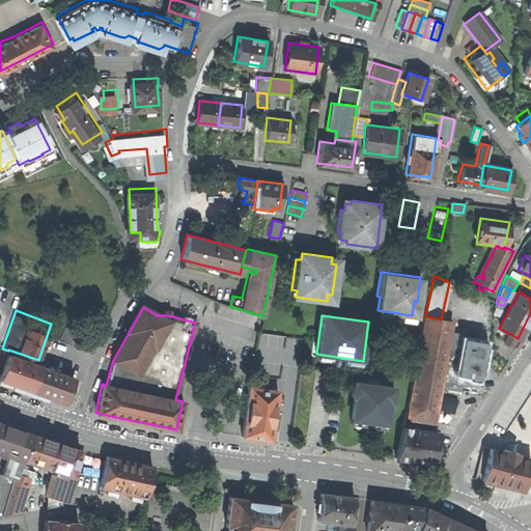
[(423,316),(407,408),(406,408),(400,426),(401,427),(394,457),(431,463),(437,432),(426,430),(428,421),(432,422),(439,390),(446,391),(446,389),(459,391),(463,375),(453,374),(458,347),(454,346),(456,333),(449,331),(450,322),(441,319),(425,316),(423,316)]
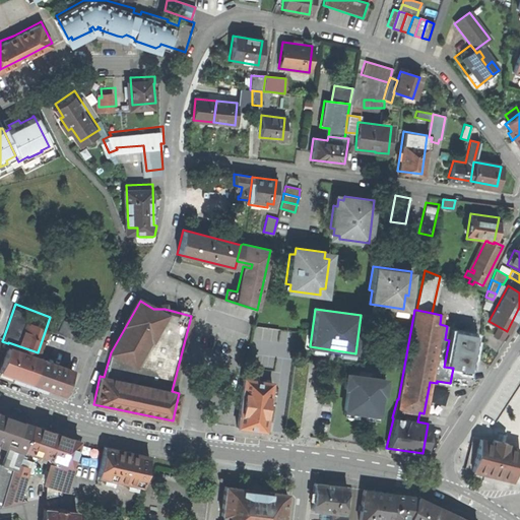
[(65,331),(70,318),(64,315),(58,328),(65,331)]
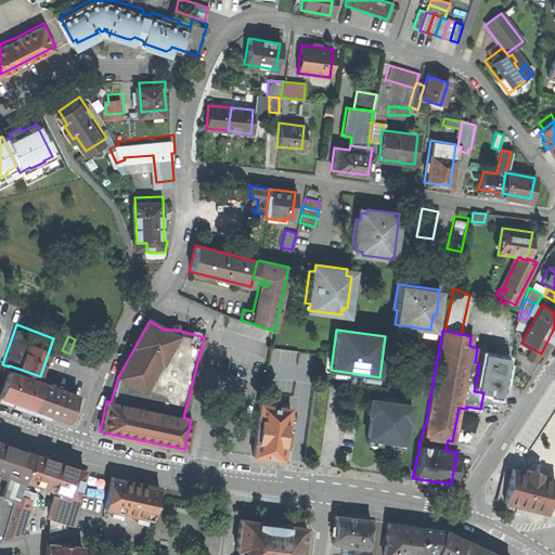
[(75,339),(69,353),(76,356),(82,343),(75,339)]
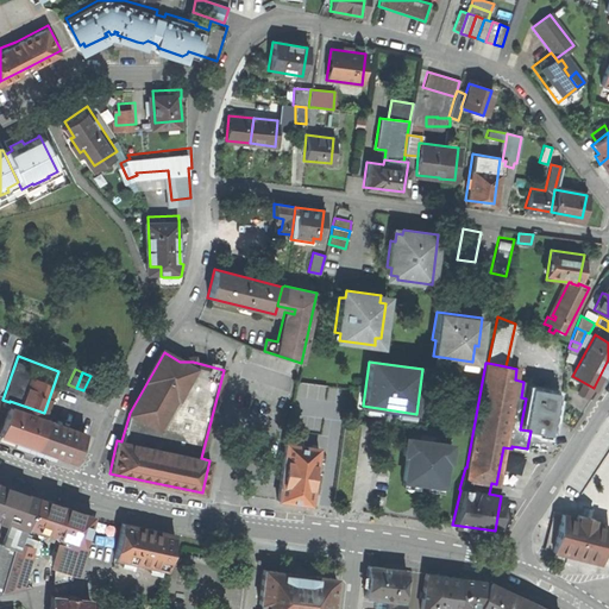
[(90,376),(83,390),(92,394),(98,378),(90,376)]
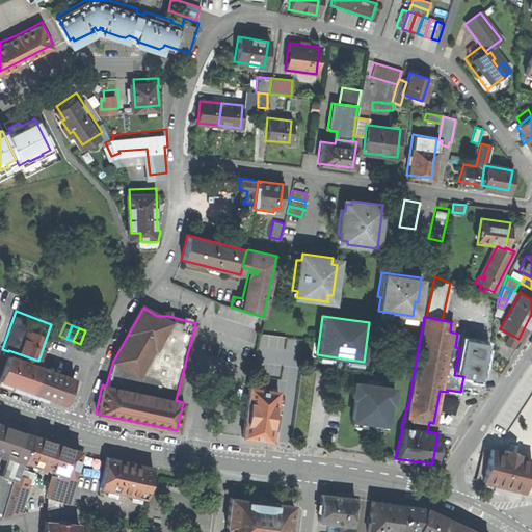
[(87,347),(92,334),(85,330),(80,344),(87,347)]
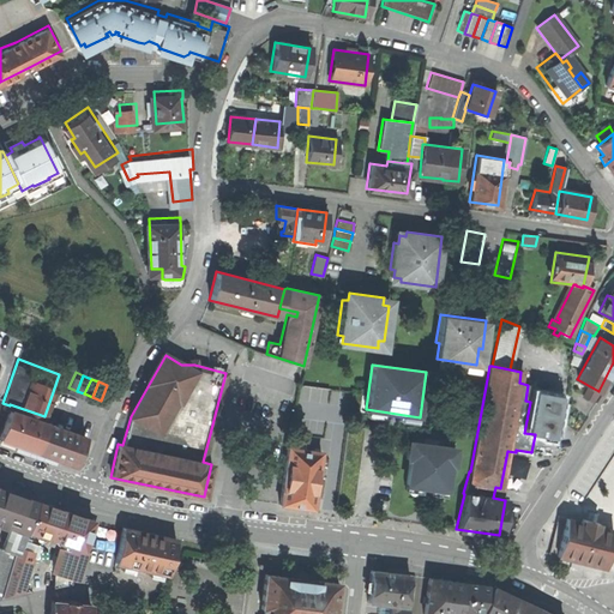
[(107,385),(101,401),(108,404),(115,389),(107,385)]
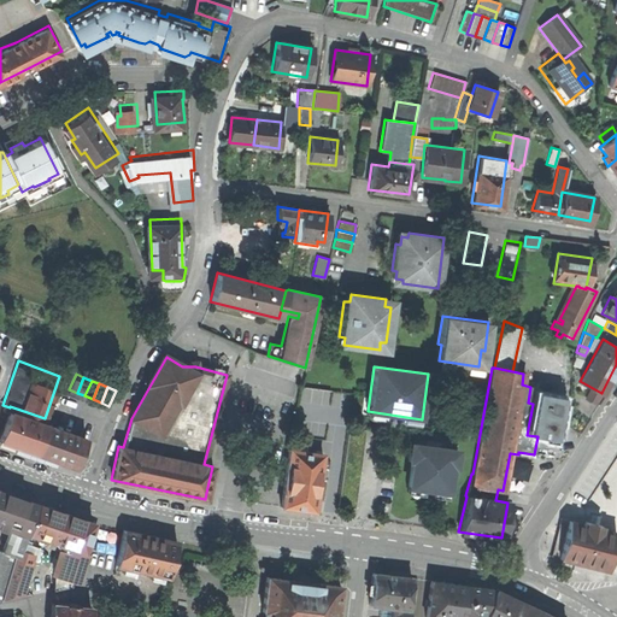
[(535,392),(533,404),(527,435),(538,436),(556,440),(563,397),(548,394),(548,391),(538,388),(538,392),(535,392)]
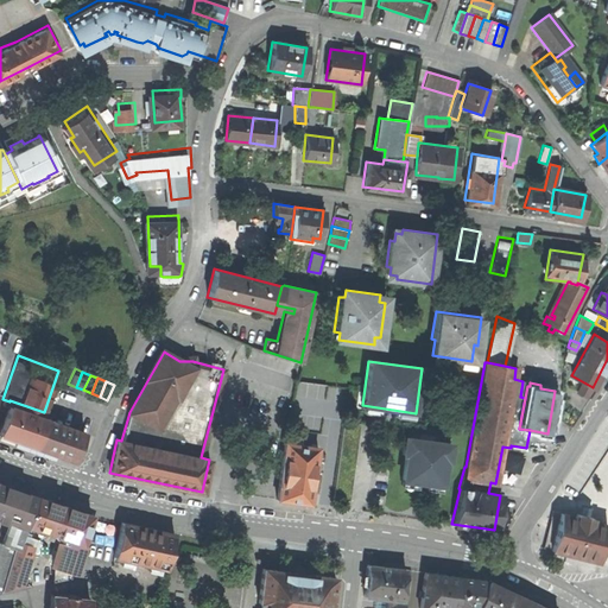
[(10,401),(0,428),(75,456),(86,428),(44,412),(10,400),(10,401)]
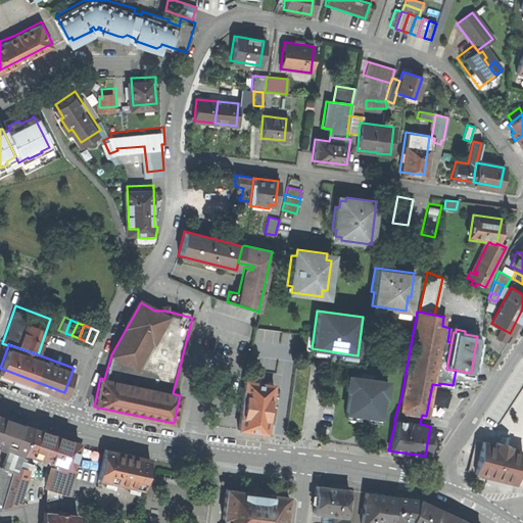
[(348,394),(345,414),(380,418),(382,398),(386,398),(389,380),(347,375),(345,394),(348,394)]
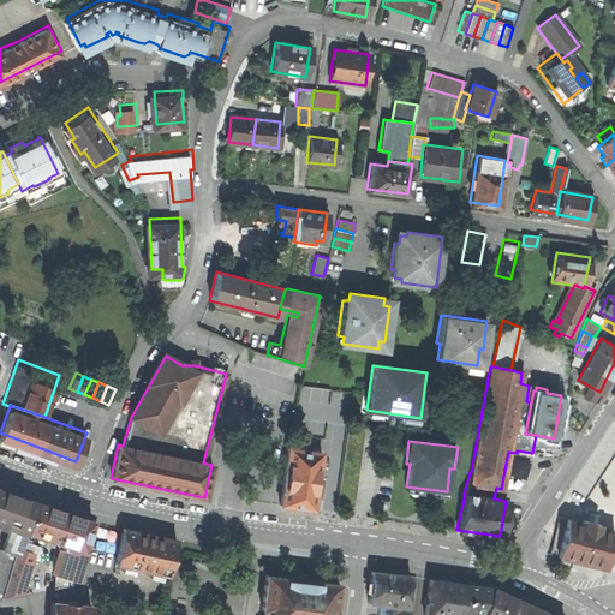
[(320,452),(287,447),(279,503),(312,508),(320,452)]
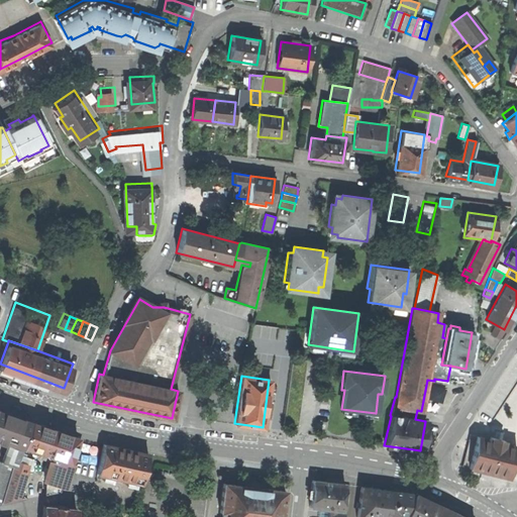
[(0,411),(0,442),(2,444),(3,442),(7,443),(21,448),(21,446),(30,421),(0,411)]
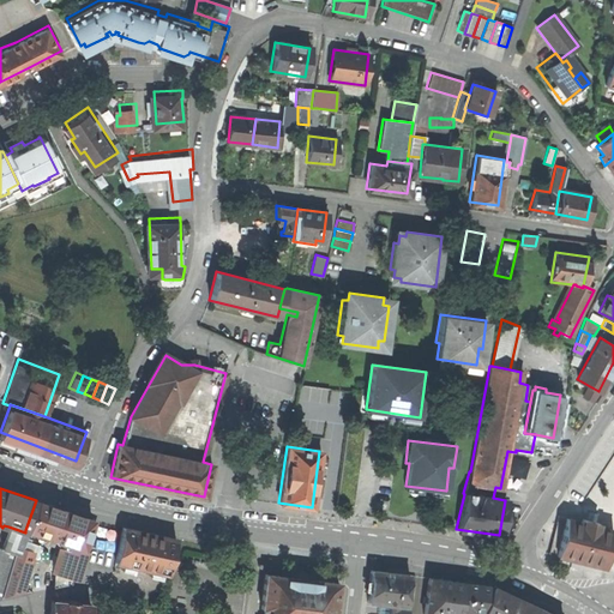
[(36,500),(25,530),(61,542),(80,548),(90,519),(36,500)]
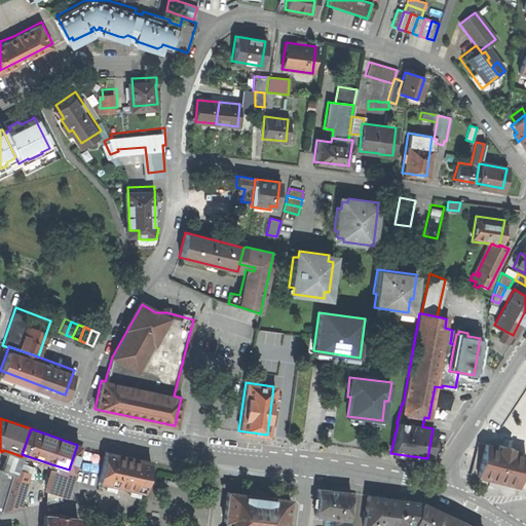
[(483,443),(475,476),(515,486),(523,453),(510,450),(511,447),(508,446),(509,441),(501,439),(499,445),(496,444),(495,446),(483,443)]
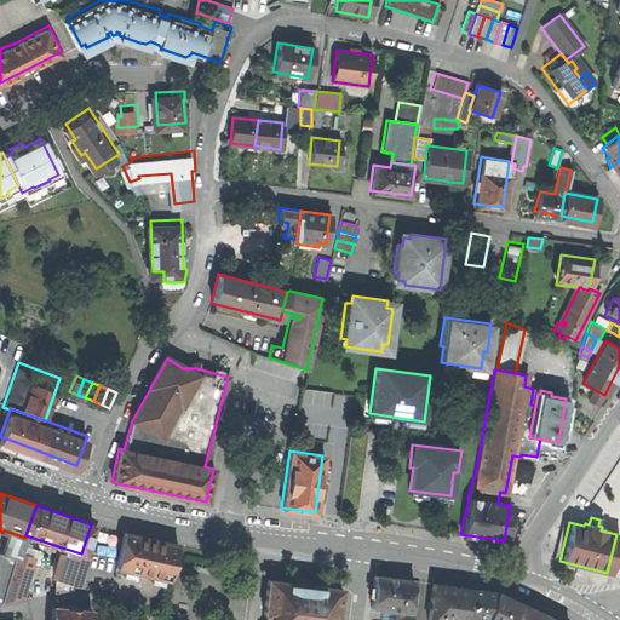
[(23,545),(26,538),(9,532),(0,555),(12,560),(17,561),(23,545)]
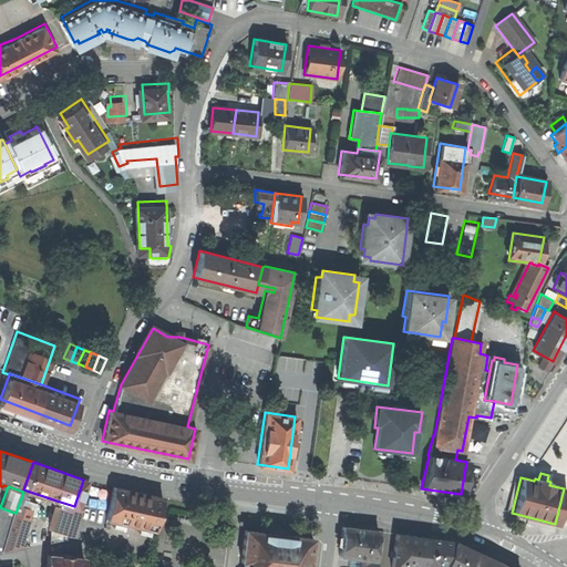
[(162,497),(112,486),(105,518),(154,529),(162,497)]
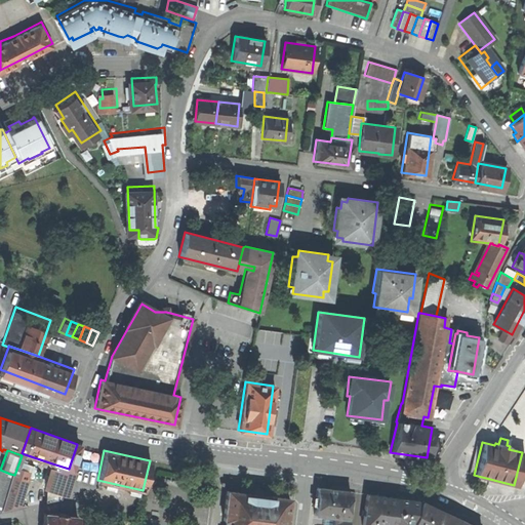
[(10,474),(0,507),(0,508),(15,505),(29,465),(19,461),(14,475),(10,474)]
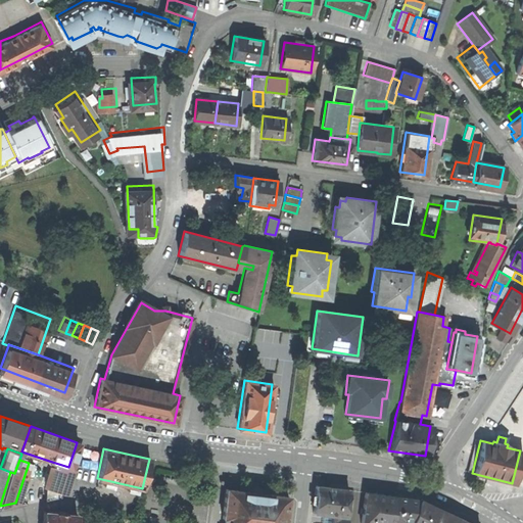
[(68,467),(52,462),(44,485),(58,490),(59,488),(62,489),(68,471),(67,470),(68,467)]
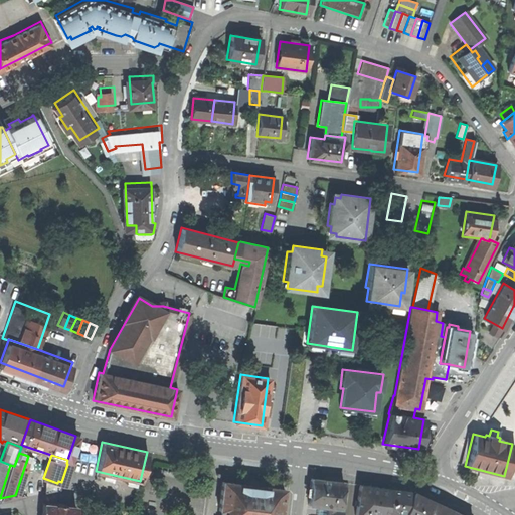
[(0,460),(0,497),(10,465),(0,461),(0,460)]
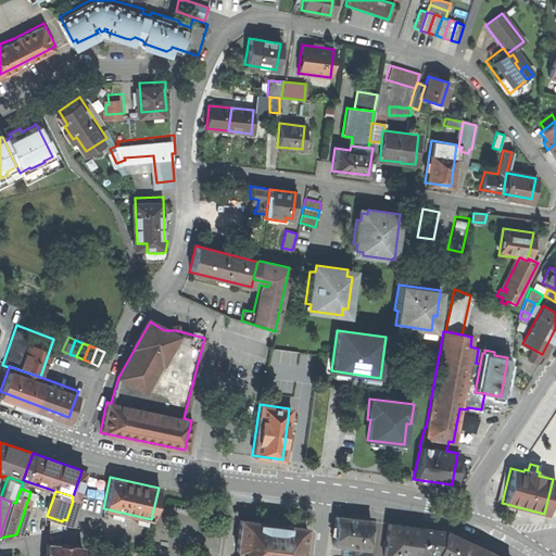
[(335,515),(331,544),(352,546),(351,555),(366,555),(368,548),(366,547),(369,520),(335,515)]
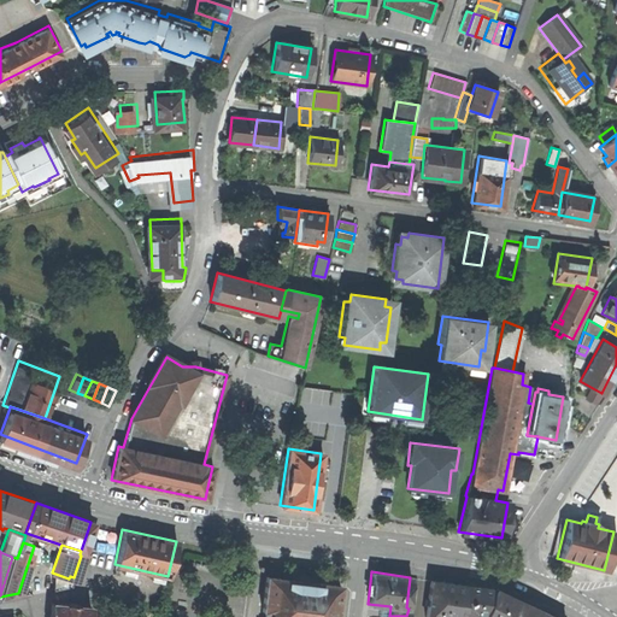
[(335,616),(339,585),(318,582),(318,583),(286,580),(286,579),(264,576),(260,611),(265,611),(263,616),(335,616)]
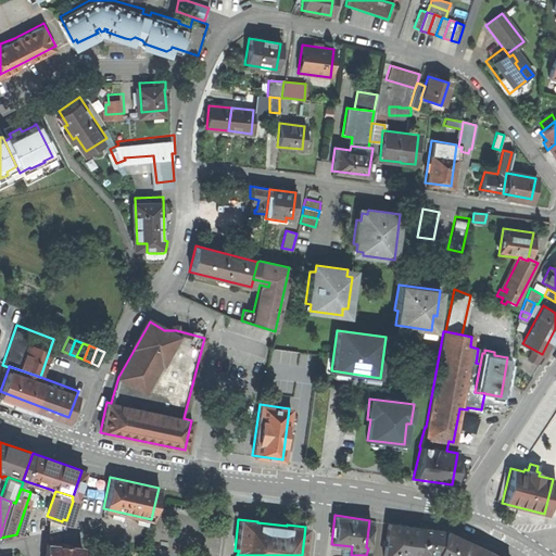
[(418,527),(387,522),(381,555),(411,555),(413,548),(416,548),(418,527)]
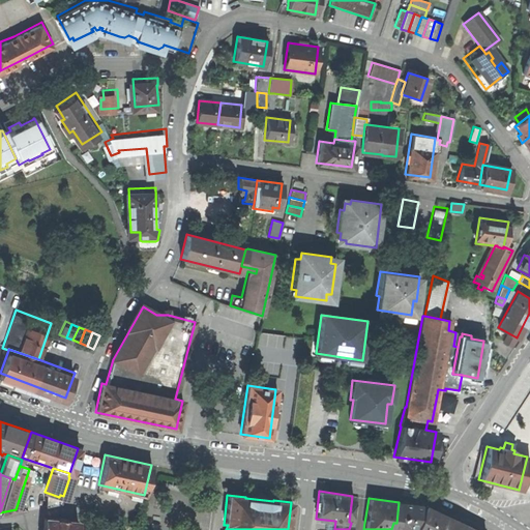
[(421,506),(399,502),(396,523),(396,526),(398,526),(398,529),(415,529),(416,529),(414,528),(421,506)]
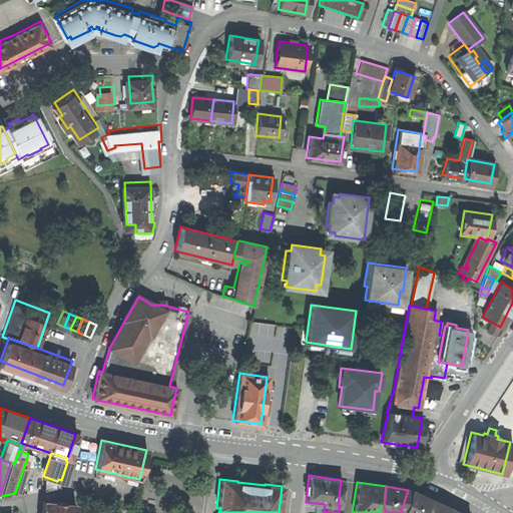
[(402,512),(442,512),(446,507),(408,490),(401,511),(403,512),(402,512)]
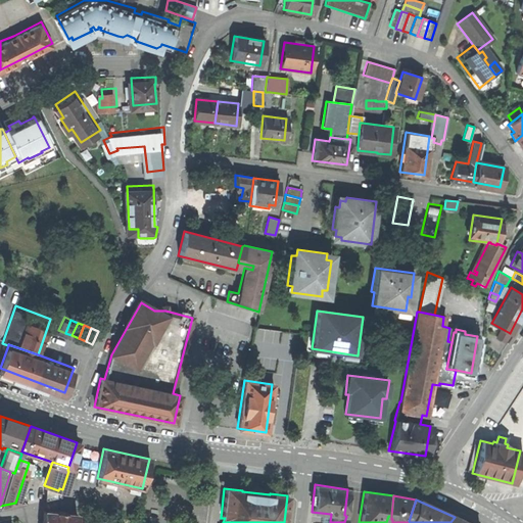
[(43,510),(41,522),(75,522),(77,513),(43,510)]
